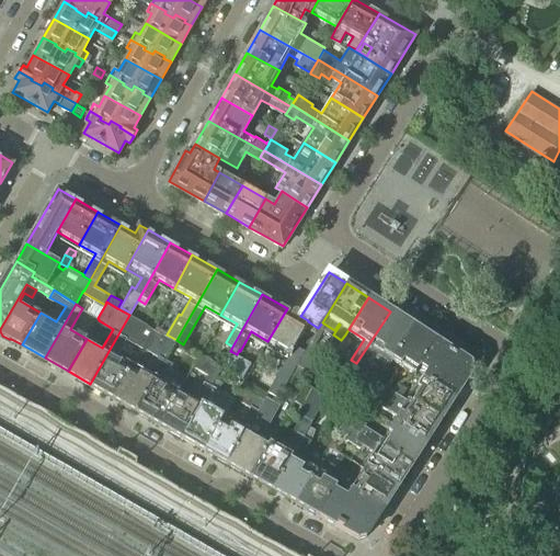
[(287,308),(267,341),(288,353),(281,367),(281,369),(276,376),(277,377),(270,392),(277,396),(290,373),(296,364),(305,350),(295,344),(306,327),(308,321),(308,320),(300,316),(301,315),(296,311),(293,313),(287,308)]
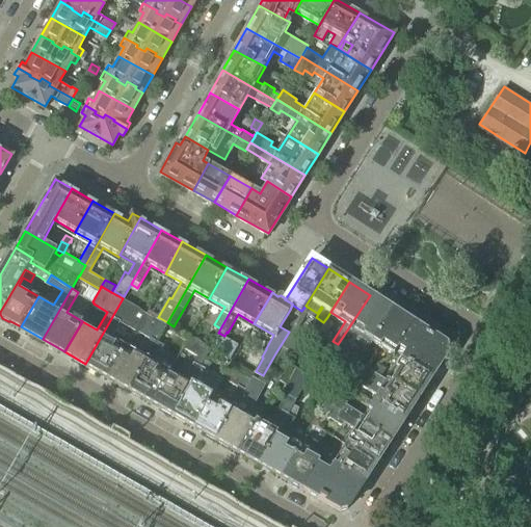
[(370,295),(338,344),(339,344),(326,364),(328,365),(337,370),(338,371),(353,346),(364,352),(373,339),(392,310),(370,295)]
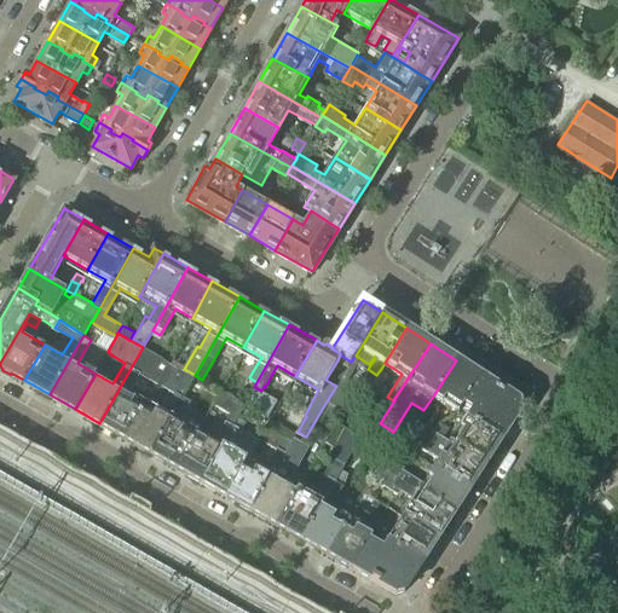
[(99,423),(126,438),(145,402),(128,392),(139,371),(156,381),(168,360),(144,347),(143,347),(99,423)]
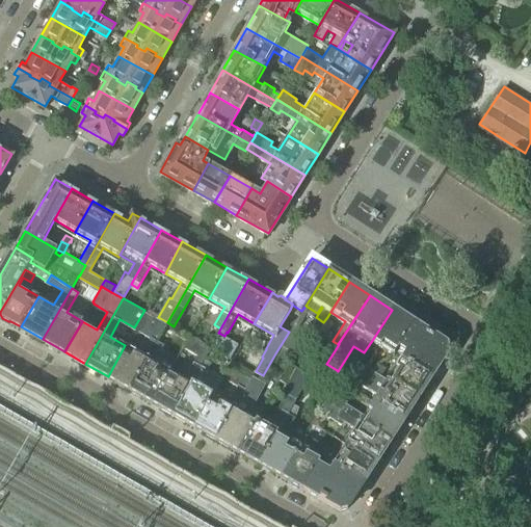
[(130,389),(165,326),(167,322),(160,318),(160,319),(144,311),(144,310),(134,327),(150,337),(140,353),(125,345),(108,376),(130,389)]
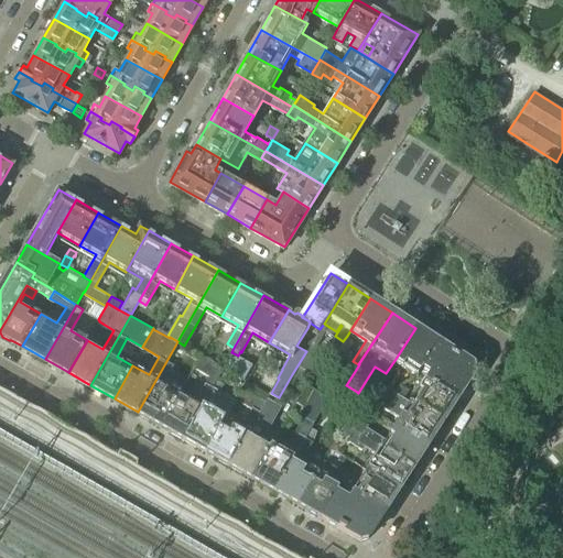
[(419,374),(423,367),(439,342),(435,341),(434,337),(429,334),(425,335),(415,328),(396,359),(419,374)]
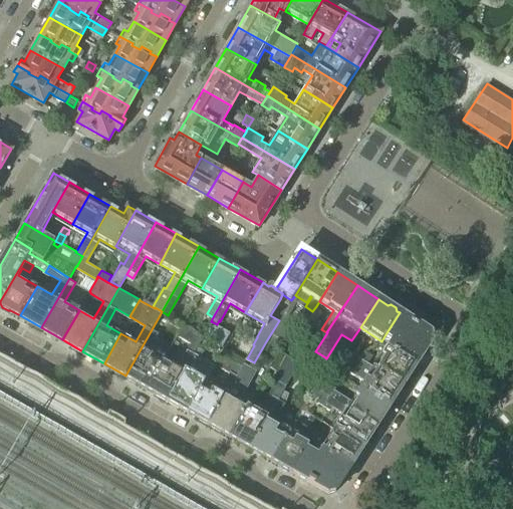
[(312,311),(309,315),(307,318),(312,322),(322,310),(316,306),(312,311)]
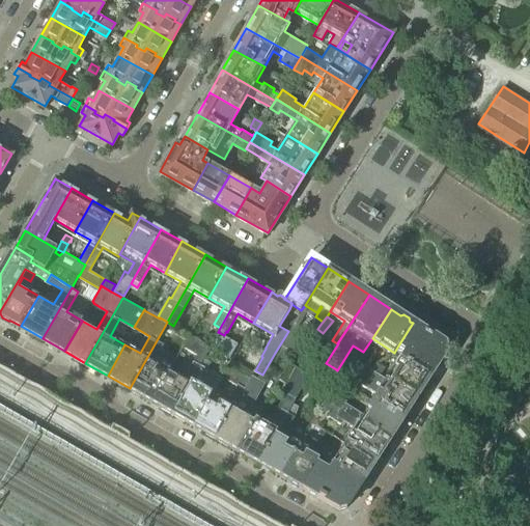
[(405,351),(400,357),(430,377),(446,351),(445,343),(413,323),(398,345),(405,351)]
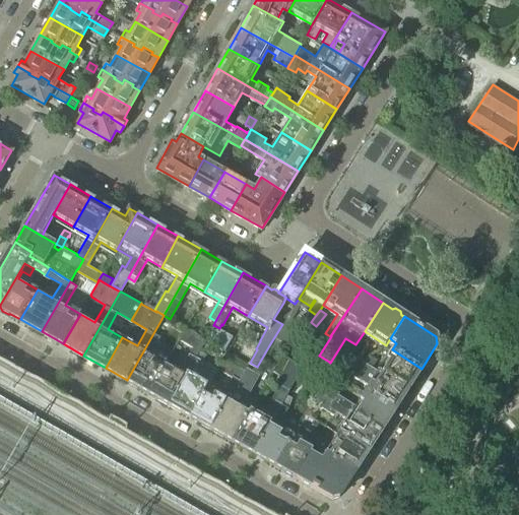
[(127,380),(147,392),(165,362),(150,353),(169,322),(161,319),(127,380)]
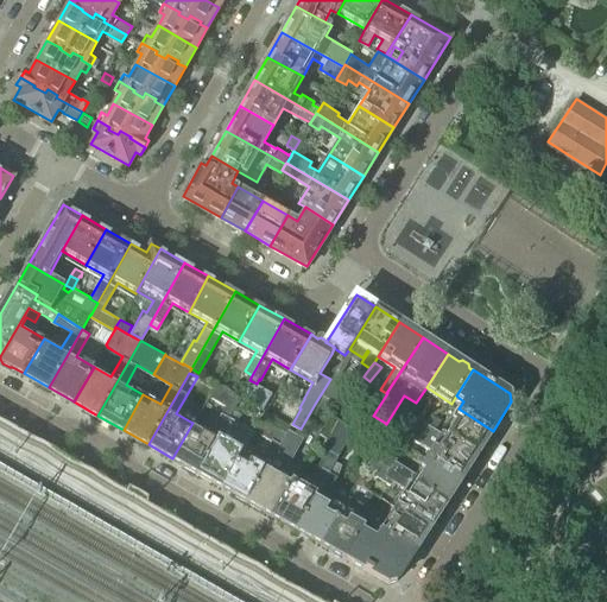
[(172,458),(196,471),(233,409),(240,395),(216,382),(209,394),(226,404),(210,432),(193,423),(172,458)]
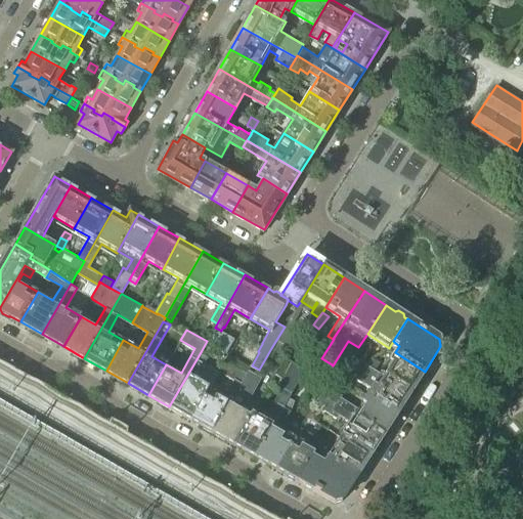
[(211,343),(228,353),(234,343),(217,333),(211,343)]
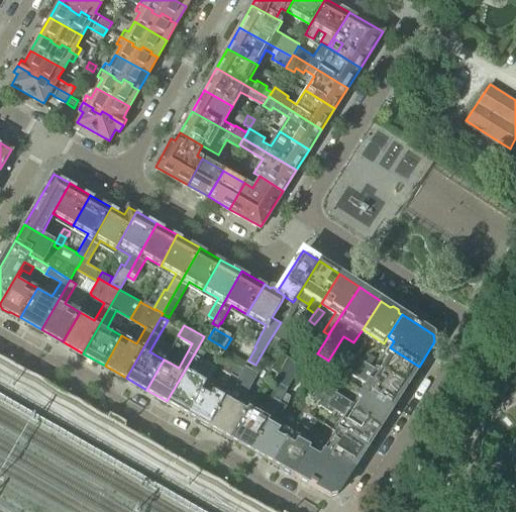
[(274,346),(279,338),(273,335),(268,343),(274,346)]
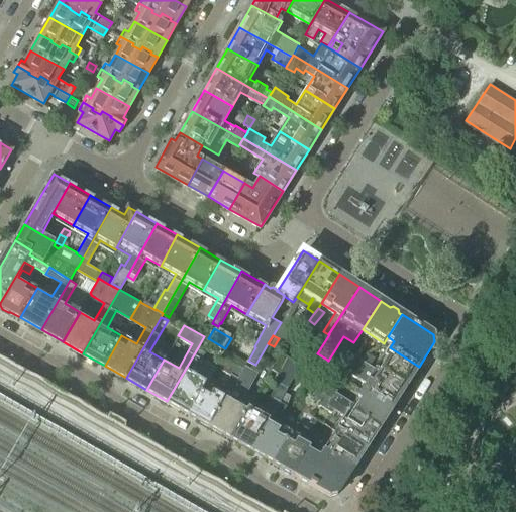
[(167,401),(189,413),(206,384),(191,376),(205,351),(198,347),(167,401)]
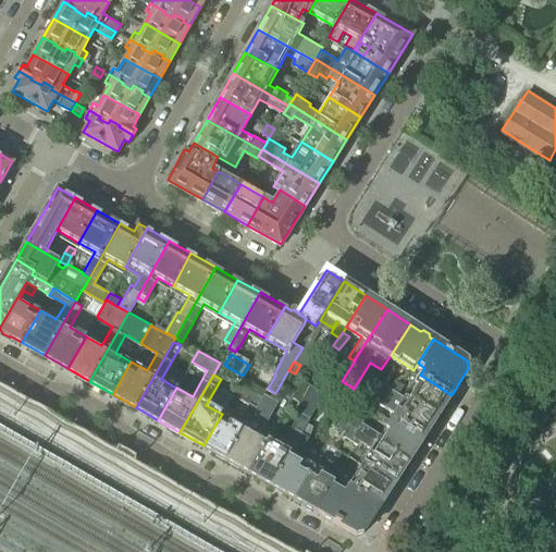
[(420,375),(406,396),(437,417),(452,395),(420,375)]
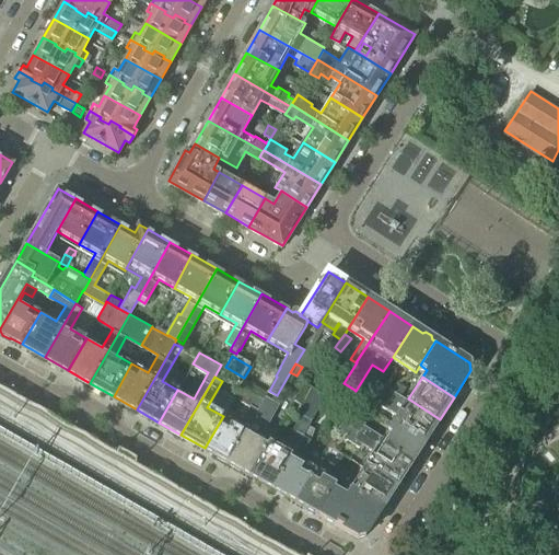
[(398,414),(394,421),(424,441),(440,419),(408,399),(402,394),(393,389),(379,379),(368,395),(398,414)]
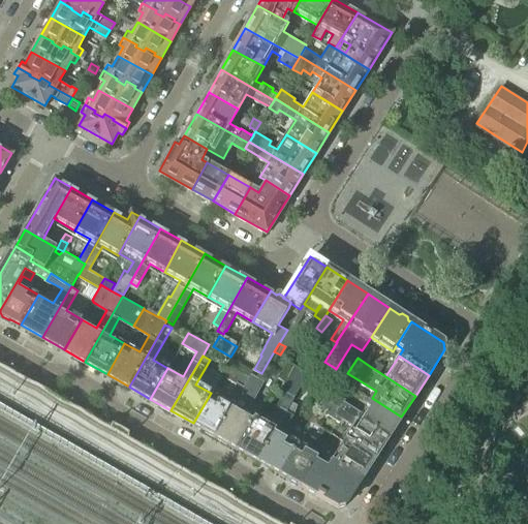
[(371,367),(379,372),(384,364),(376,359),(371,367)]
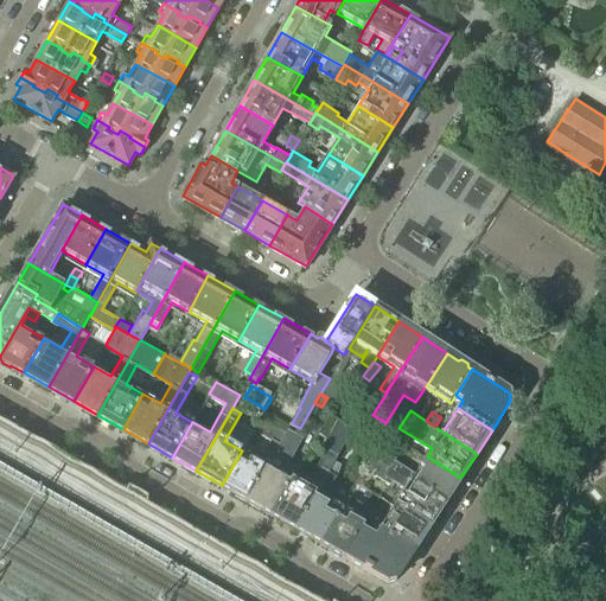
[(0,461),(10,467),(61,496),(127,535),(131,536),(133,537),(167,557),(203,577),(244,600),(327,600),(311,592),(311,593),(307,590),(308,590),(288,579),(287,580),(285,577),(265,566),(265,567),(262,564),(242,552),(242,554),(238,551),(240,550),(219,539),(218,541),(216,538),(216,537),(196,526),(196,528),(193,525),(193,524),(173,513),(170,512),(171,511),(151,500),(150,500),(147,499),(127,487),(125,486),(125,485),(104,474),(101,473),(102,472),(82,461),(81,461),(78,460),(80,459),(59,448),(58,448),(56,447),(56,446),(36,435),(32,434),(33,433),(13,422),(10,421),(11,420),(0,414),(0,461)]
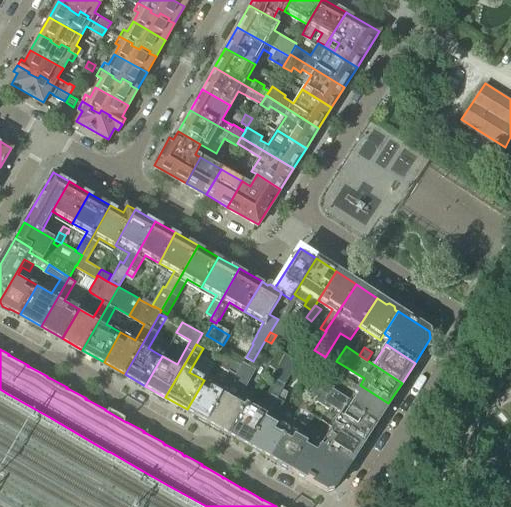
[(277,379),(284,383),(297,360),(277,349),(268,364),(280,371),(276,378),(277,379)]
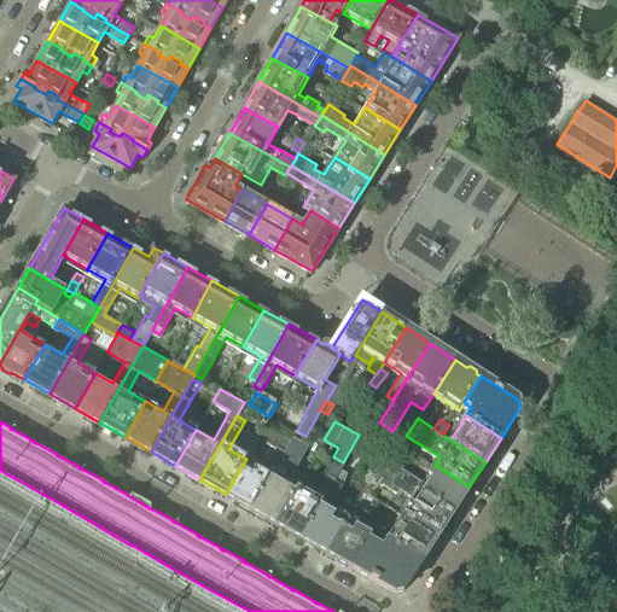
[(378,431),(388,437),(391,430),(382,424),(378,431)]
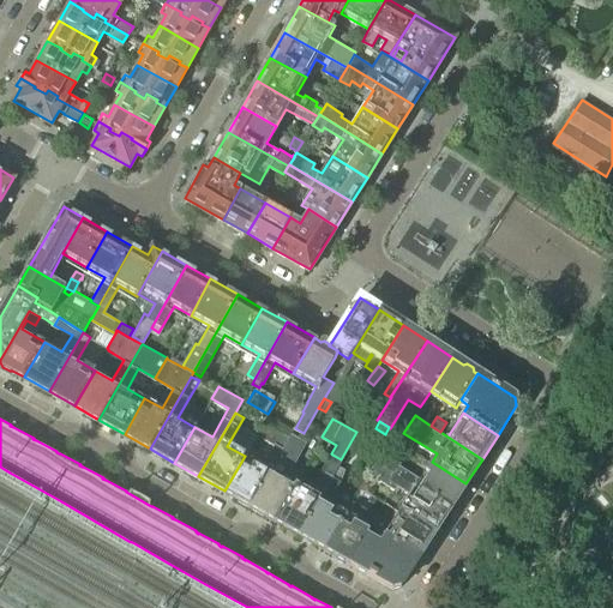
[(274,444),(282,449),(288,438),(289,437),(269,425),(262,437),(274,444)]
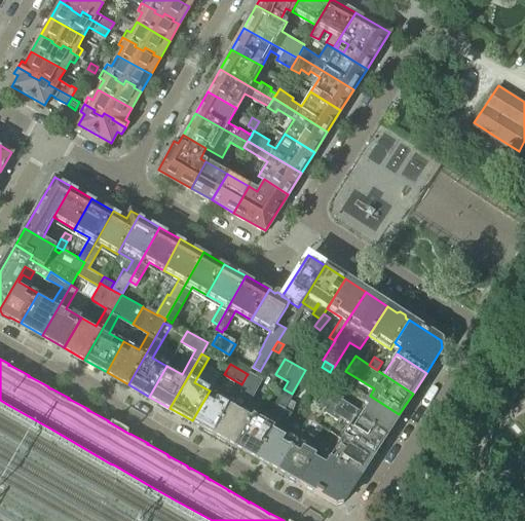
[(214,433),(234,445),(252,414),(237,406),(249,387),(252,389),(257,381),(247,375),(241,384),(214,433)]
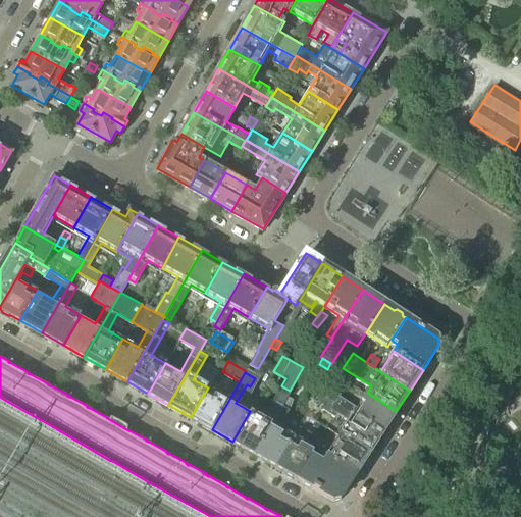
[(191,417),(212,429),(240,381),(232,377),(222,396),(208,388),(191,417)]
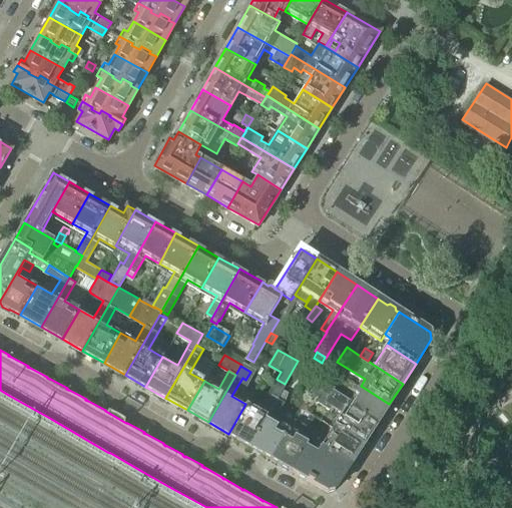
[(319,377),(314,385),(325,391),(376,425),(389,404),(361,386),(352,400),(334,388),(336,386),(330,383),(330,384),(319,377)]
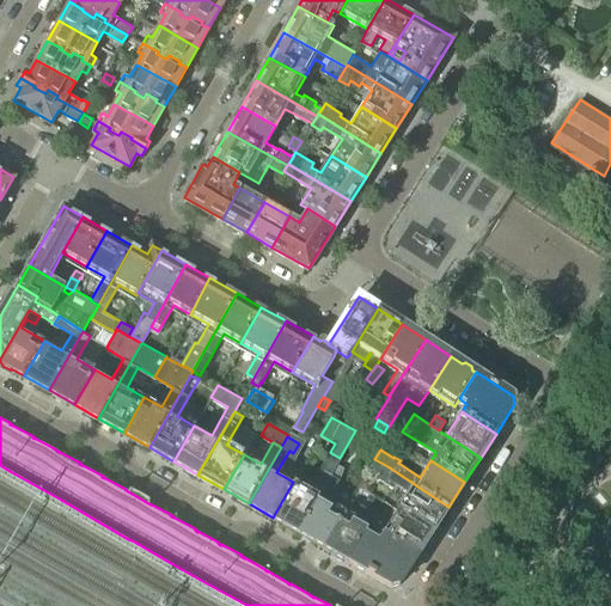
[(298,531),(337,463),(340,458),(331,453),(321,470),(323,471),(311,493),(293,482),(273,518),(298,531)]
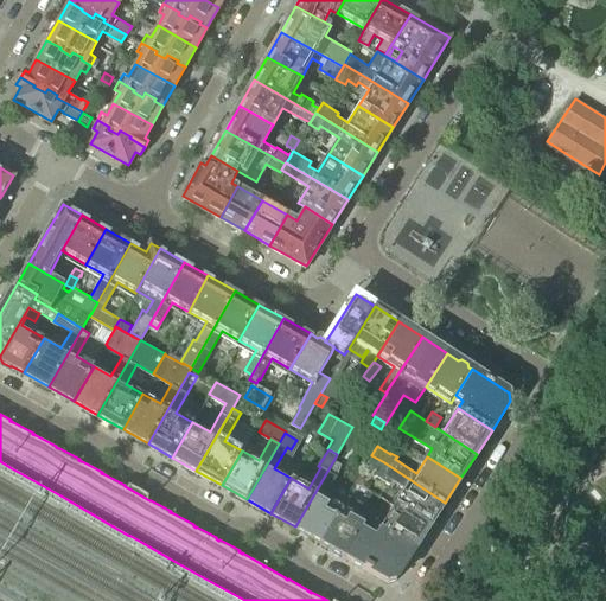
[(384,462),(371,455),(364,467),(390,484),(393,479),(407,487),(396,504),(429,526),(445,503),(384,462)]
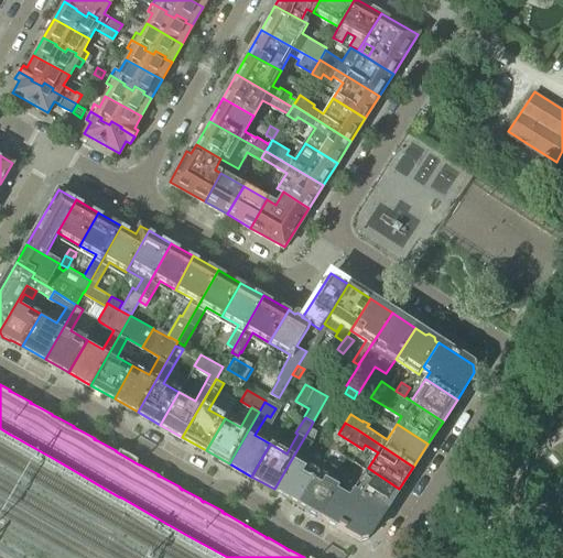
[(274,489),(299,503),(317,470),(301,461),(312,441),(316,429),(311,426),(274,489)]
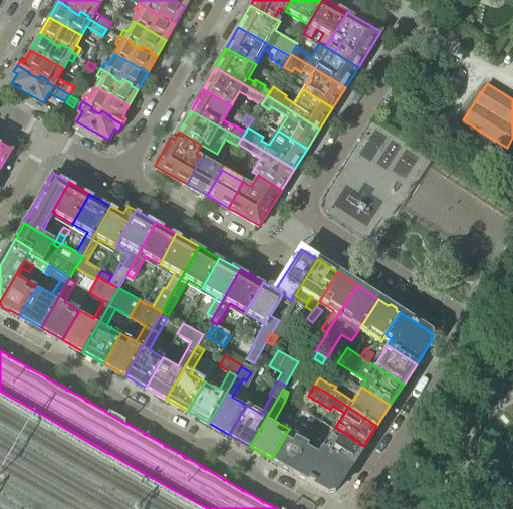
[(303,408),(309,412),(313,406),(306,402),(303,408)]
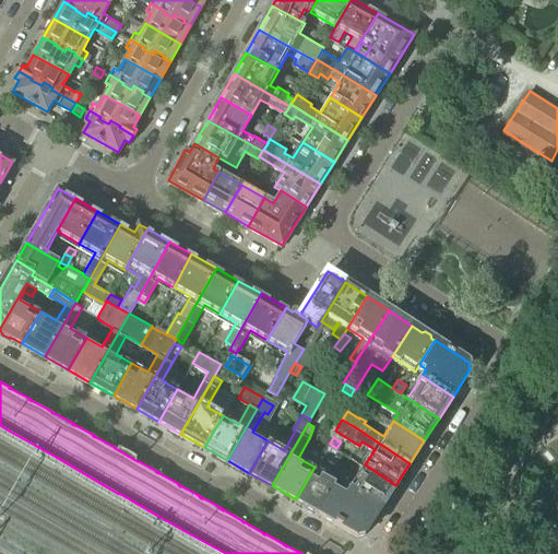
[(328,452),(333,455),(336,449),(330,446),(328,452)]
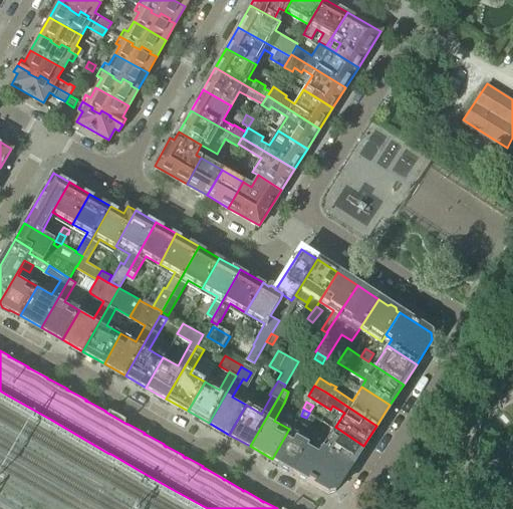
[(322,446),(321,448),(351,465),(352,464),(355,463),(358,457),(358,454),(363,446),(335,427),(322,446)]
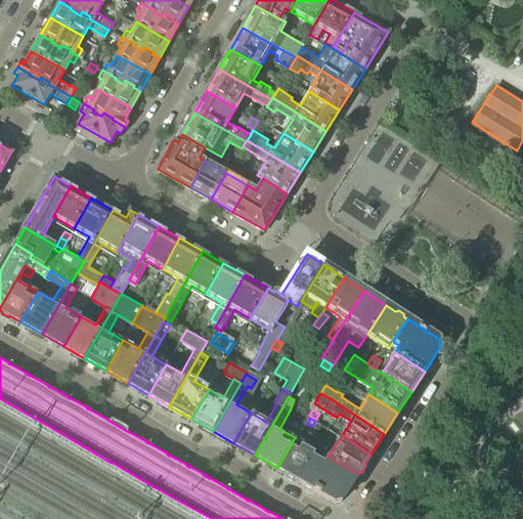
[(298,480),(313,456),(316,449),(295,437),(277,468),(286,473),(288,476),(293,479),(296,479),(298,480)]
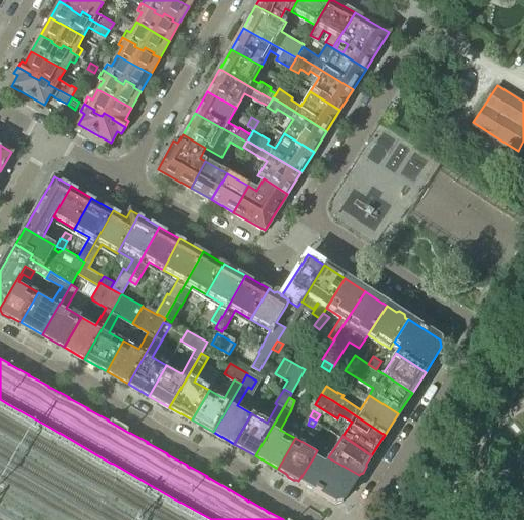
[(314,456),(298,481),(305,484),(306,486),(312,490),(316,490),(335,502),(343,500),(359,475),(328,457),(325,463),(314,456)]
